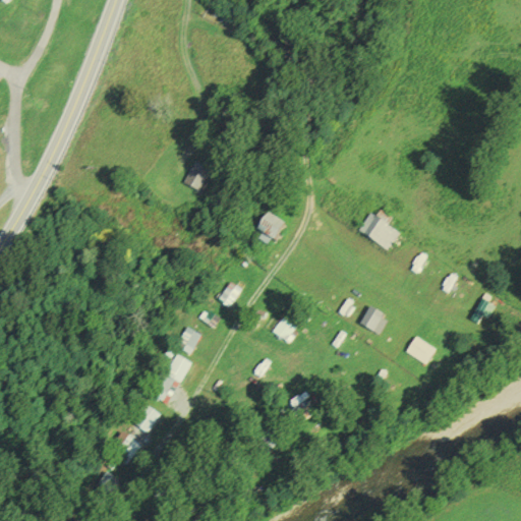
[(205,193),(186,184),(197,163),(216,172),(205,193)]
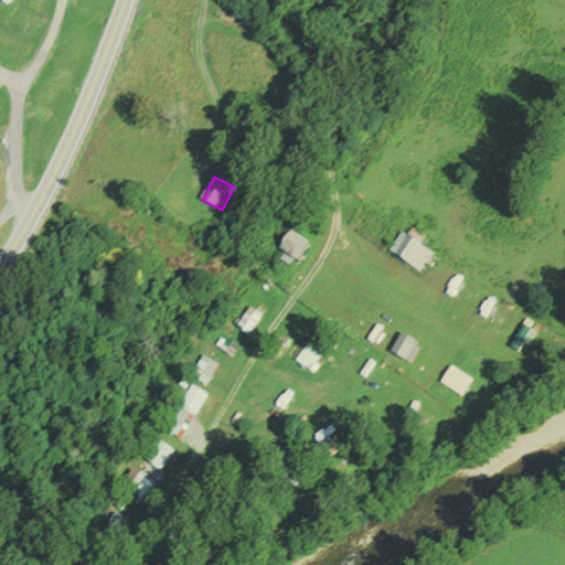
[(391,251),(404,233),(435,255),(422,273),(391,251)]
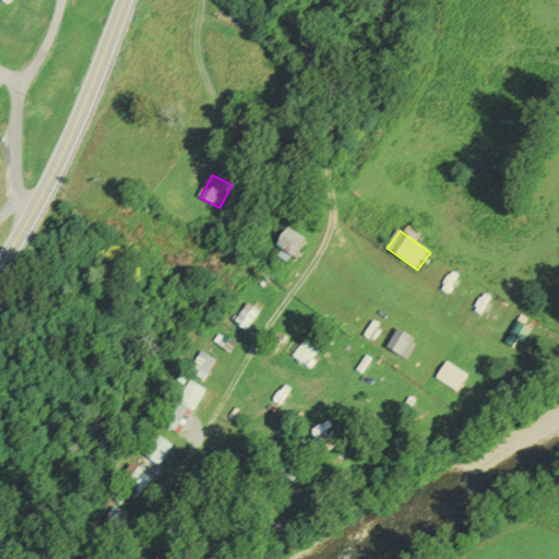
[(282,250),(294,232),(313,244),(301,262),(282,250)]
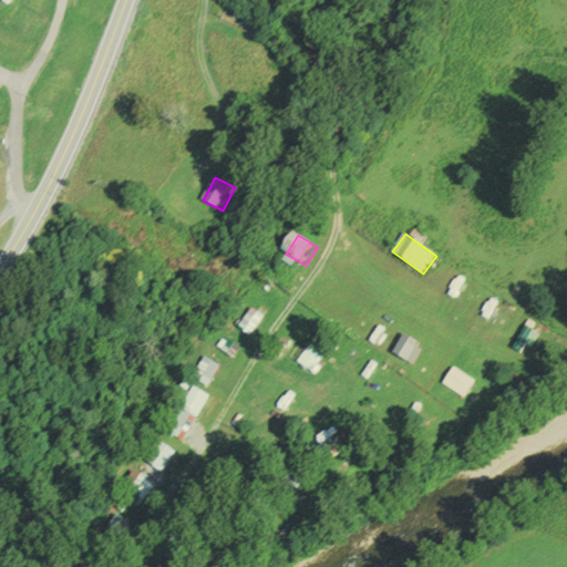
[(253,308),(266,317),(253,336),(240,327),(253,308)]
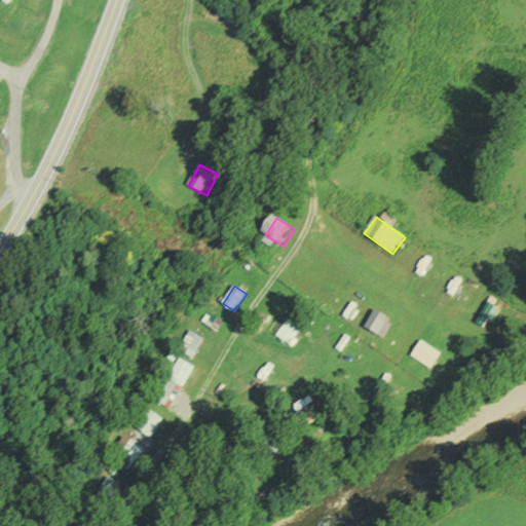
[(213,315),(224,323),(218,333),(207,326),(213,315)]
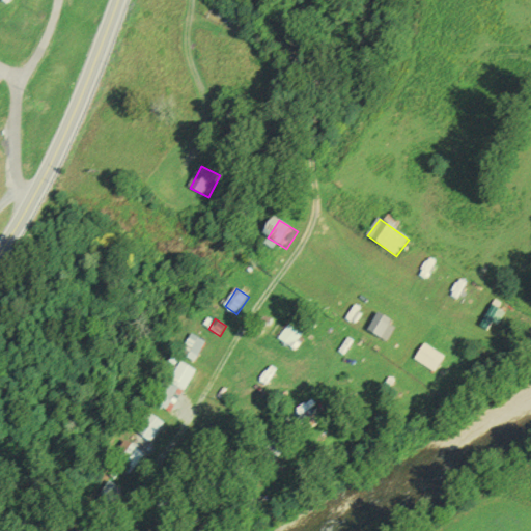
[(294,319),(305,329),(292,346),(280,337),(294,319)]
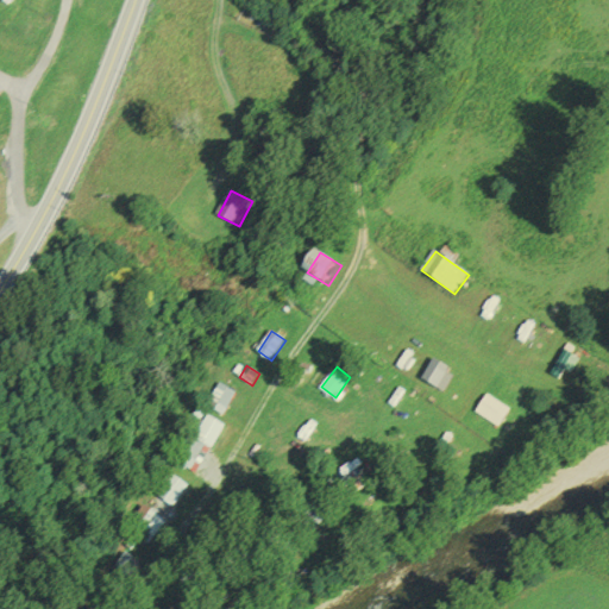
[(220,385),(236,396),(224,414),(208,403),(220,385)]
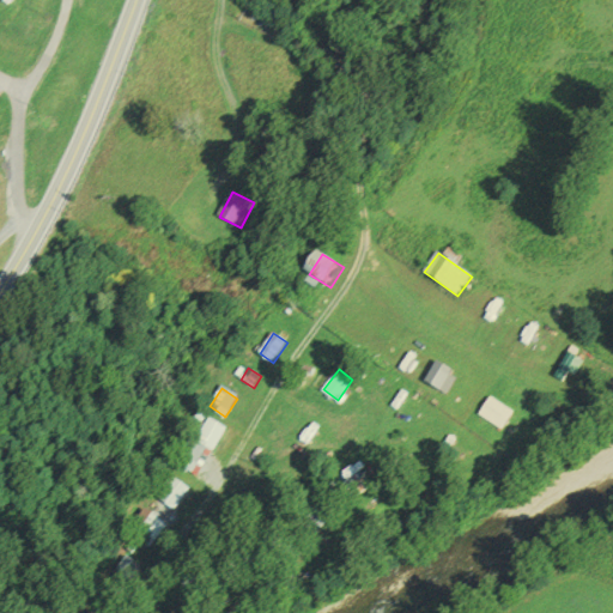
[(211,420),(228,430),(218,448),(201,438),(211,420)]
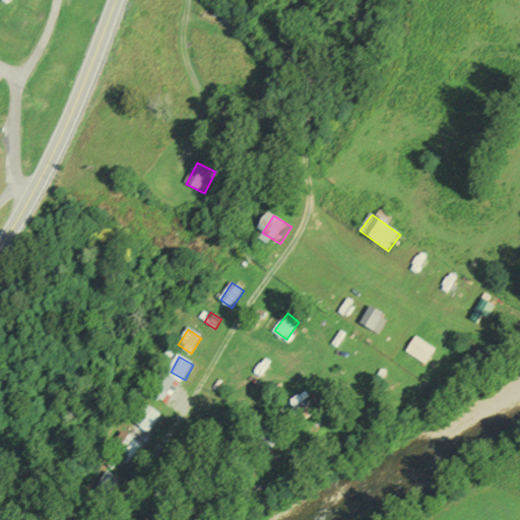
[(164,370),(175,377),(161,398),(151,392),(164,370)]
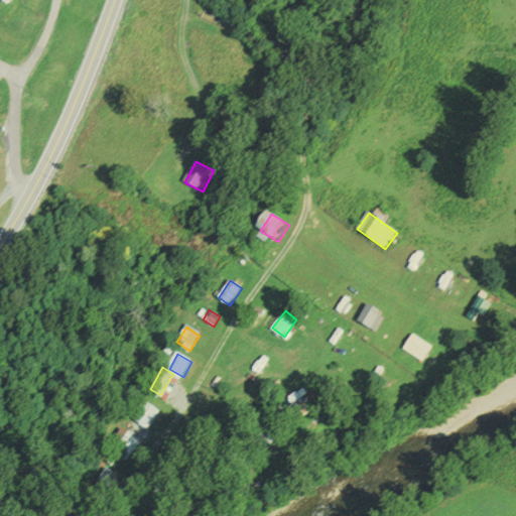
[(147,403),(159,412),(144,431),(133,421),(147,403)]
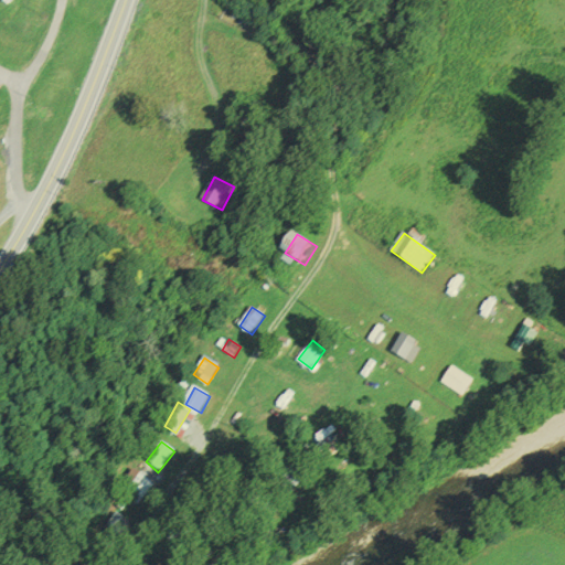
[(140,472),(157,484),(141,505),(125,494),(140,472)]
